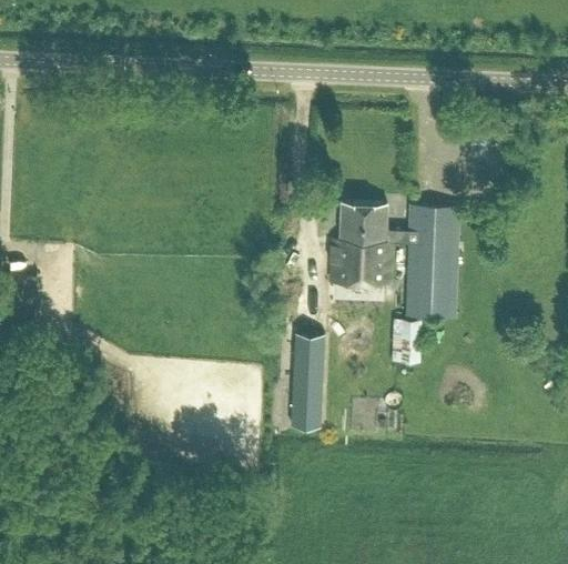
[(496,144),(495,131),(477,132),(479,145),(496,144)]
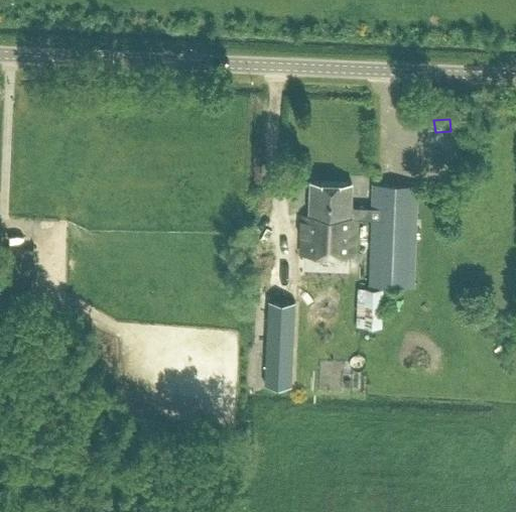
[(371,221),(367,221),(367,211),(351,211),(352,185),(309,184),(307,218),(302,218),(301,257),(355,259),(356,239),(370,240),(368,287),(412,289),(416,188),(372,186),(371,221)]
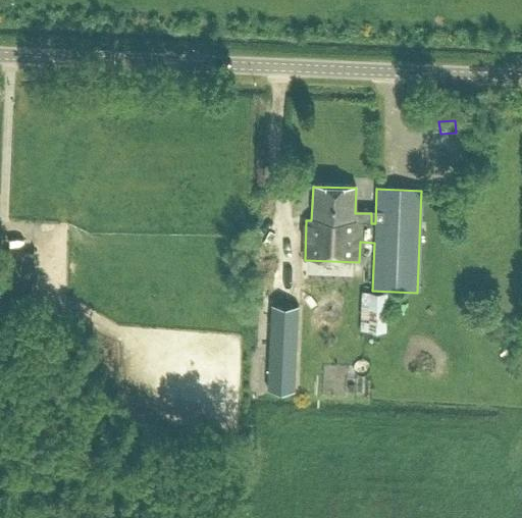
[(281,330),(345,331),(346,291),(282,290),(281,330)]
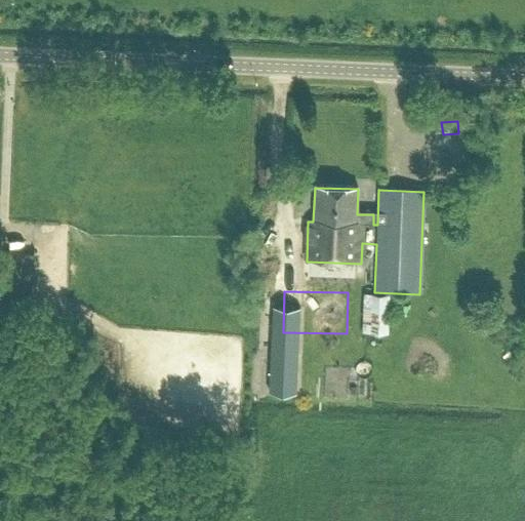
[(390,296),(363,295),(362,334),(388,335),(390,296)]
